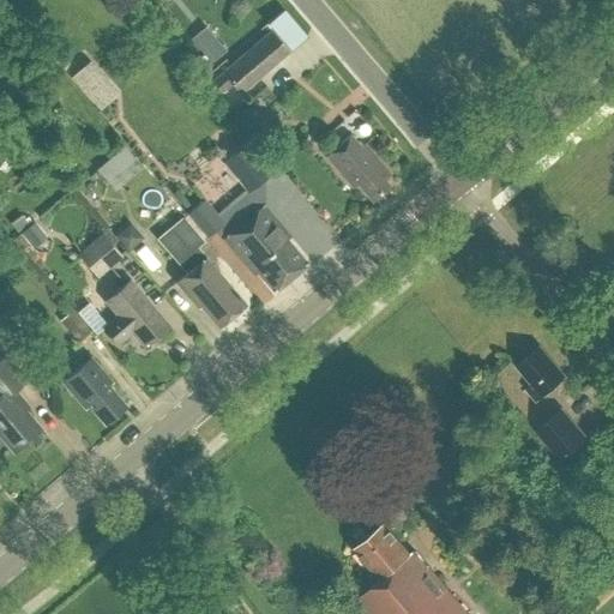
[(185,34),(200,59),(216,50),(202,24),(185,34)]
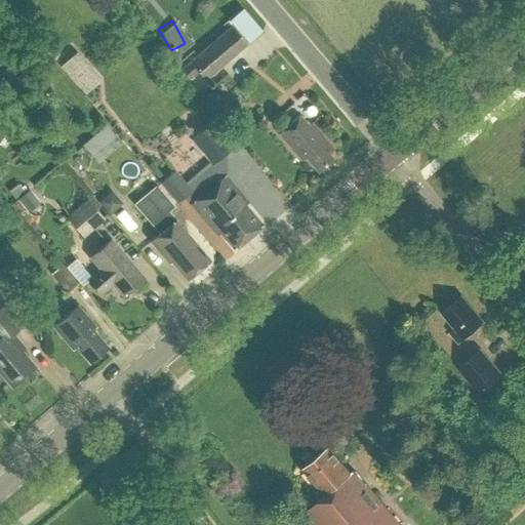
[(180,69),(189,78),(198,70),(206,79),(245,44),(231,27),(180,69)]
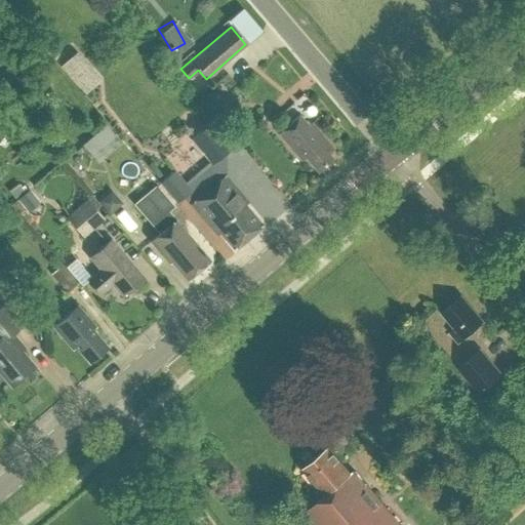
[(58,66),(83,93),(103,77),(78,49),(58,66)]
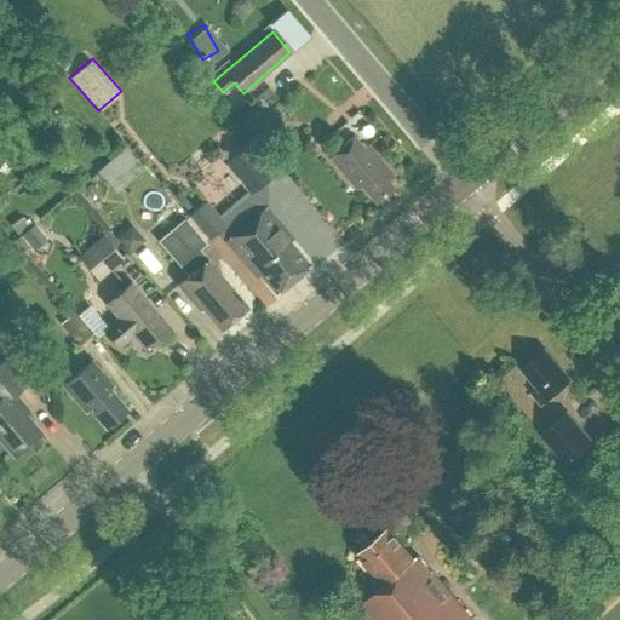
[(253,108),(253,124),(267,122),(267,108),(253,108)]
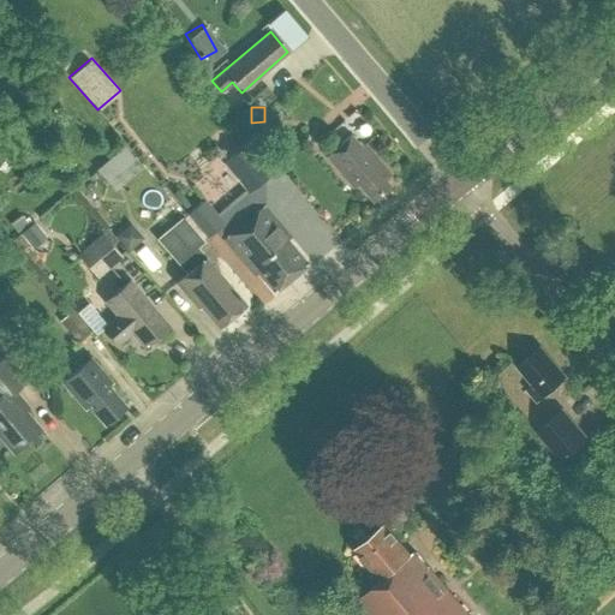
[(358,185),(372,202),(389,187),(384,181),(390,175),(364,145),(360,148),(351,137),(326,159),(353,190),(358,185)]
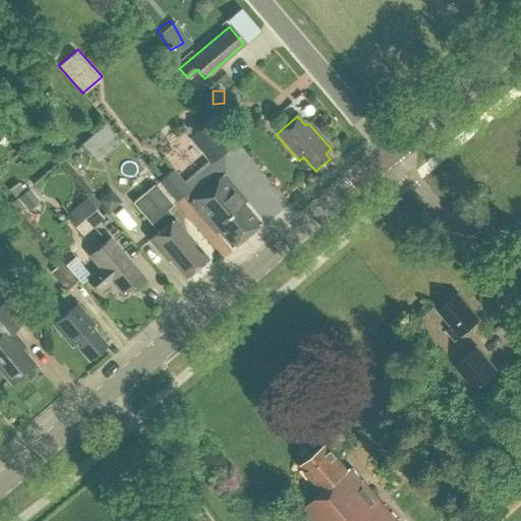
[(185,137),(207,163),(229,145),(208,119),(185,137)]
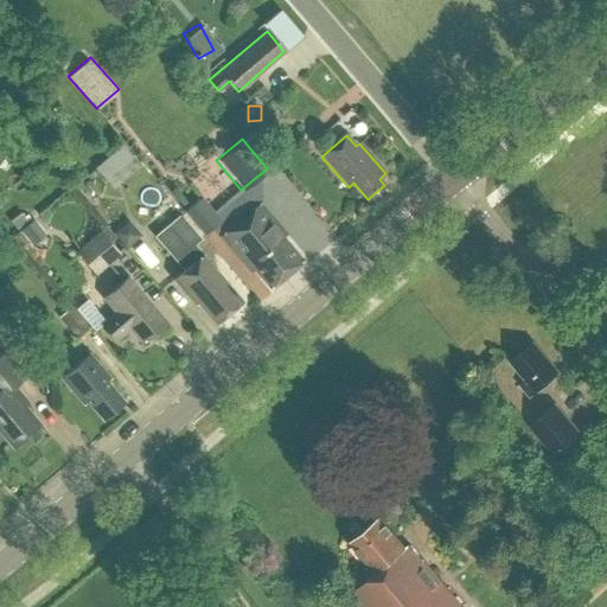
[(102,163),(117,185),(147,166),(132,142),(102,163)]
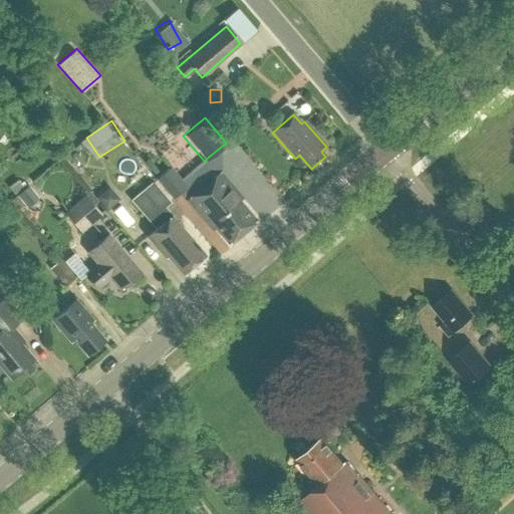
[(216,228),(229,243),(242,232),(196,176),(186,185),(171,167),(157,179),(174,199),(181,193),(213,230),(216,228)]
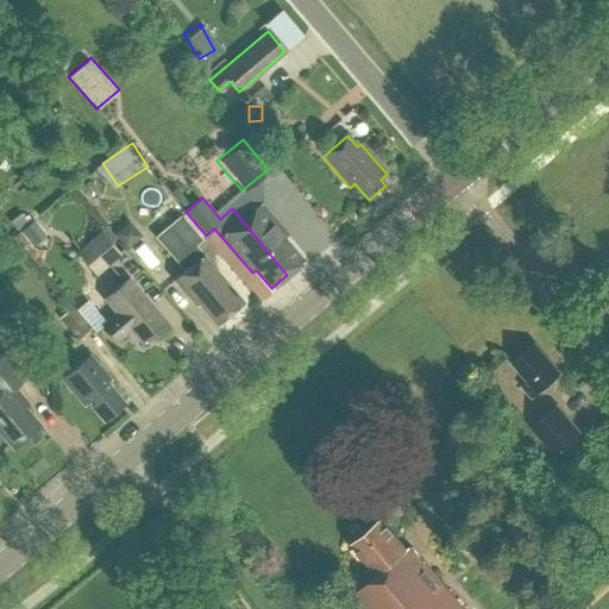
[(232,208),(287,275),(303,261),(283,238),(288,234),(261,202),(252,211),(243,199),(232,208)]
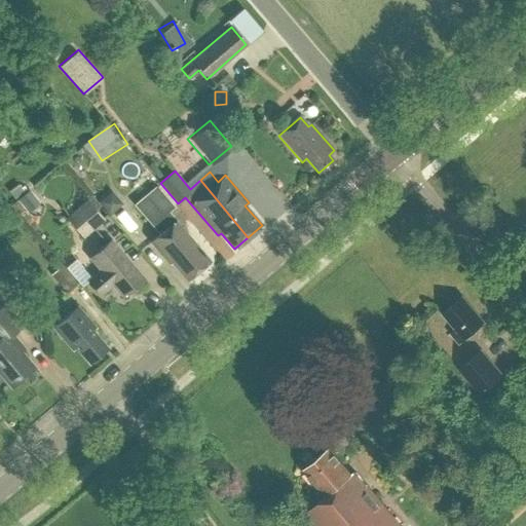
[(171,261),(186,279),(210,260),(167,212),(174,207),(156,186),(148,176),(132,188),(140,199),(135,204),(159,233),(150,240),(168,263),(171,261)]
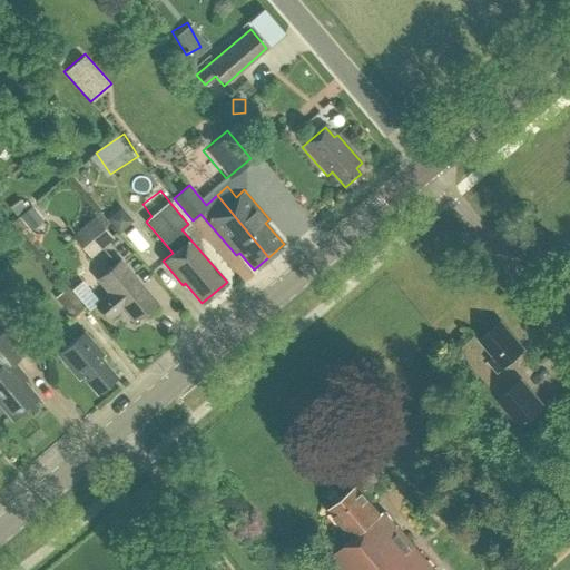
[(42,222),(31,207),(17,218),(18,219),(13,223),(20,232),(25,228),(28,233),(42,222)]
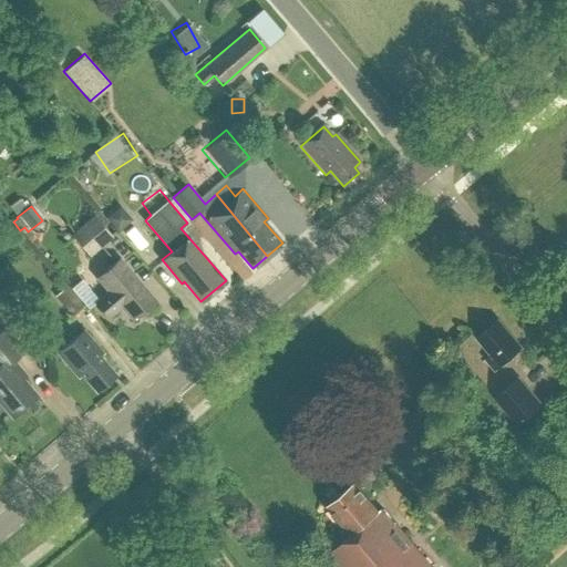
[(111,237),(93,216),(71,235),(89,256),(111,237)]
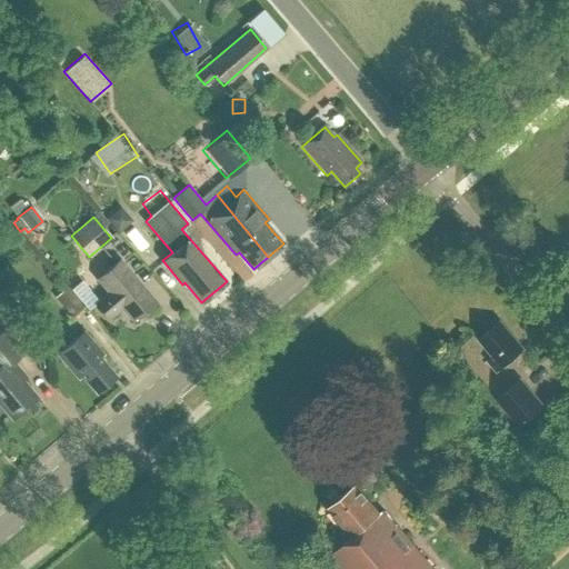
[(122,307),(133,320),(155,302),(119,260),(98,278),(110,292),(96,303),(109,318),(122,307)]
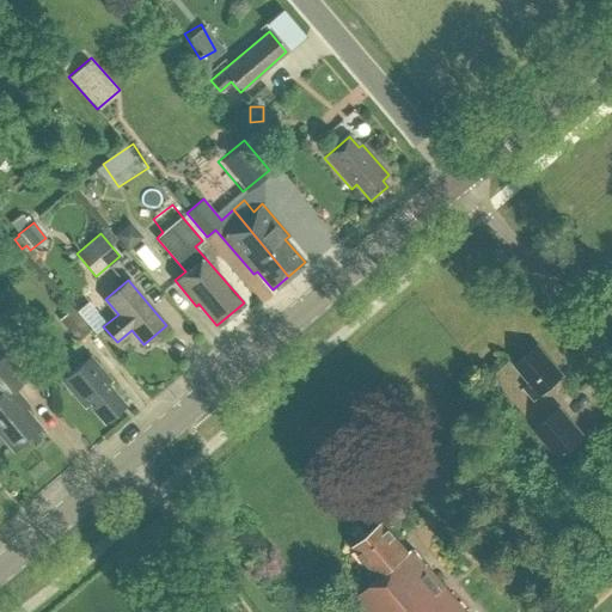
[(57,320),(77,342),(90,331),(71,308),(57,320)]
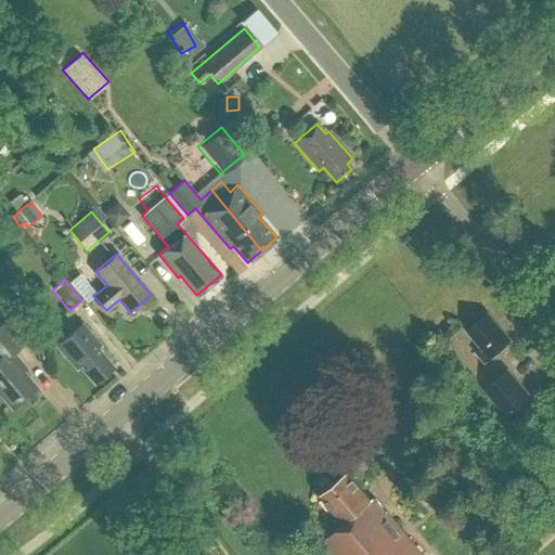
[(488,313),(467,331),(481,347),(476,352),(485,362),(511,339),(488,313)]
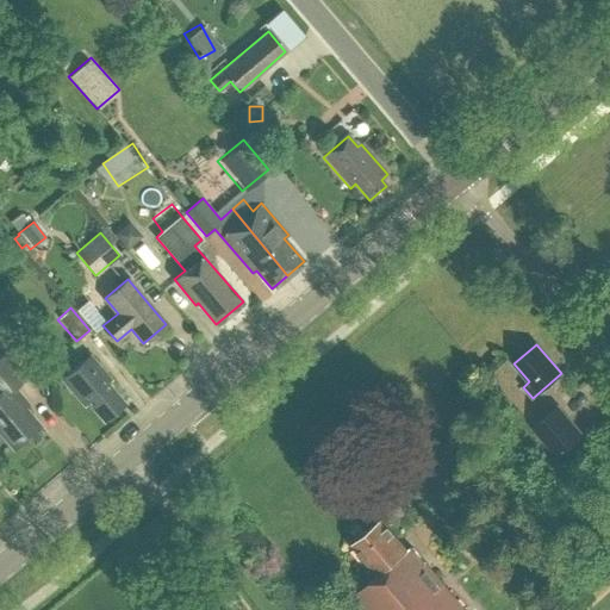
[(6,352),(0,355),(0,433),(12,448),(41,425),(18,399),(22,396),(13,386),(26,375),(6,352)]
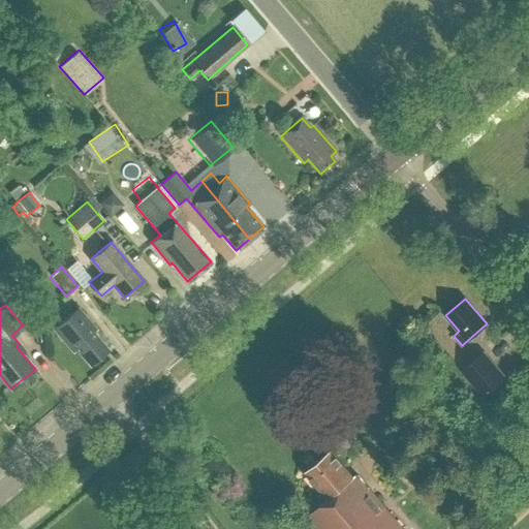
[(95,329),(78,308),(53,329),(72,351),(75,348),(89,365),(107,349),(92,332),(95,329)]
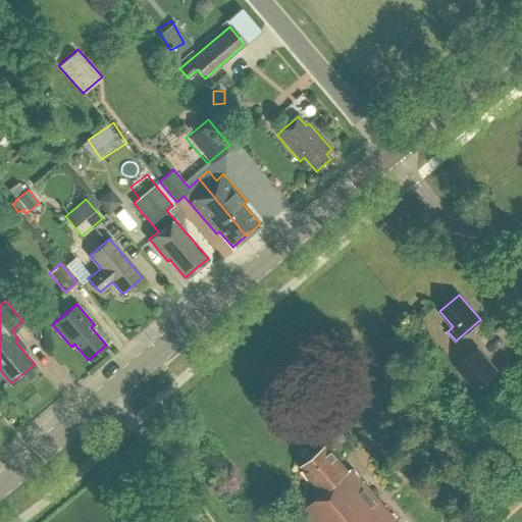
[(500,373),(478,348),(454,368),(476,394),(500,373)]
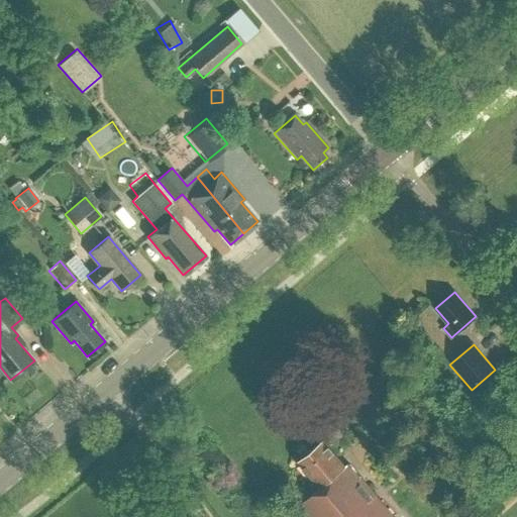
[(299,461),(320,487),(298,506),(307,516),(394,516),(349,462),(345,466),(324,440),(299,461)]
